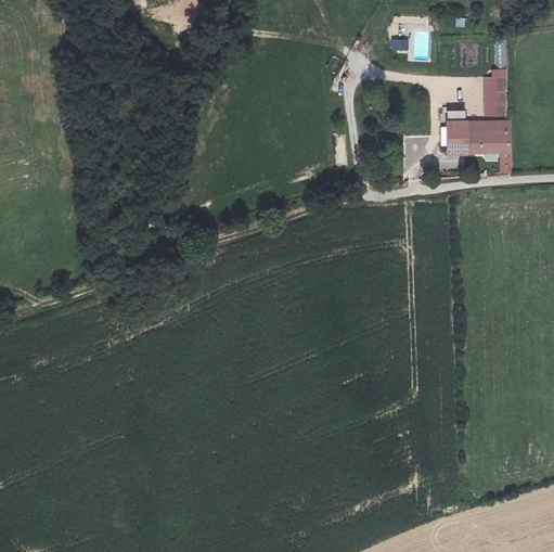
[(414,25),(414,58),(432,58),(430,25),(414,25)]
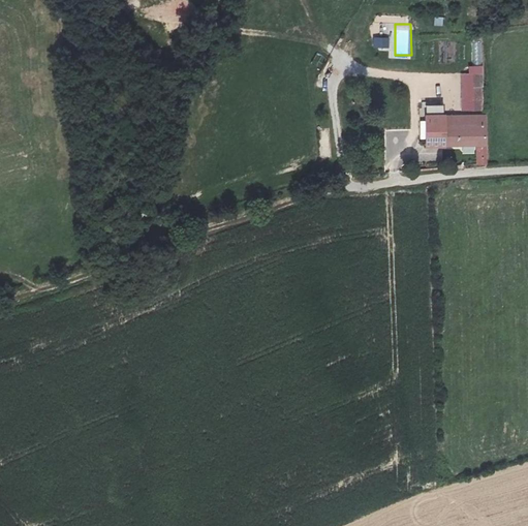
[(374,34),(374,47),(391,45),(391,34),(374,34)]
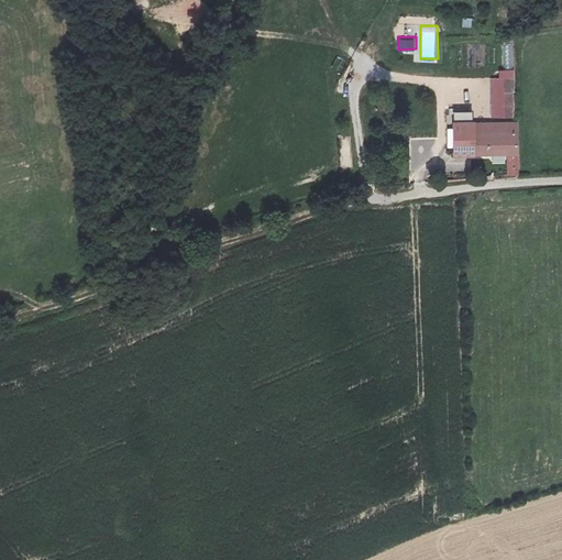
[(515,63),(513,43),(504,43),(505,64),(515,63)]
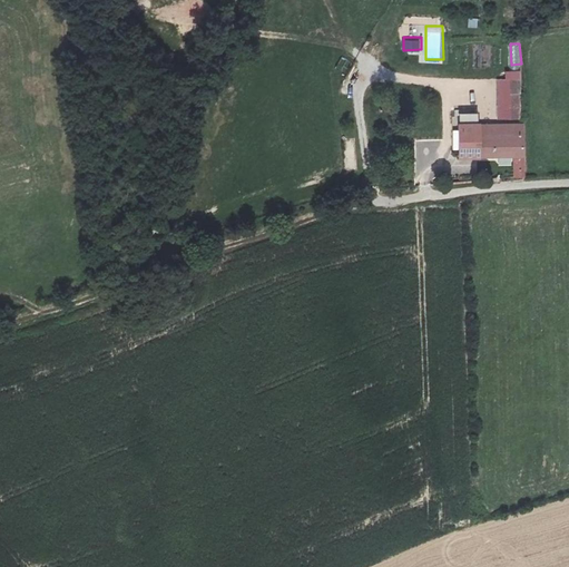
[(520,117),(520,68),(506,68),(506,76),(498,76),(497,117),(520,117)]
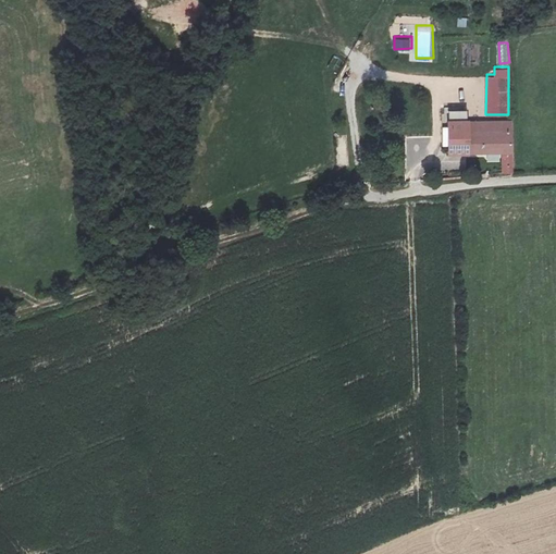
[(447,105),(447,118),(467,118),(467,105),(447,105)]
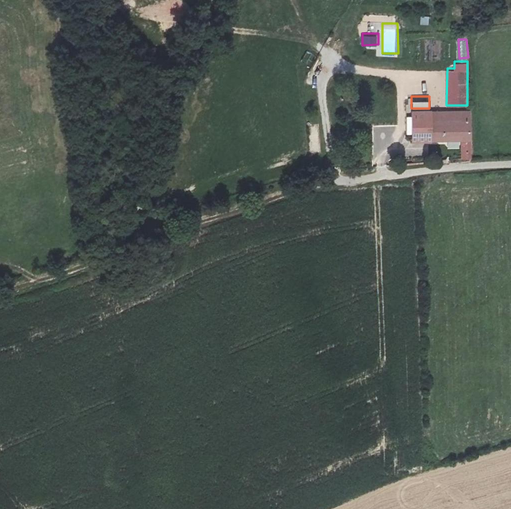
[(467,110),(427,113),(427,123),(467,121),(467,110)]
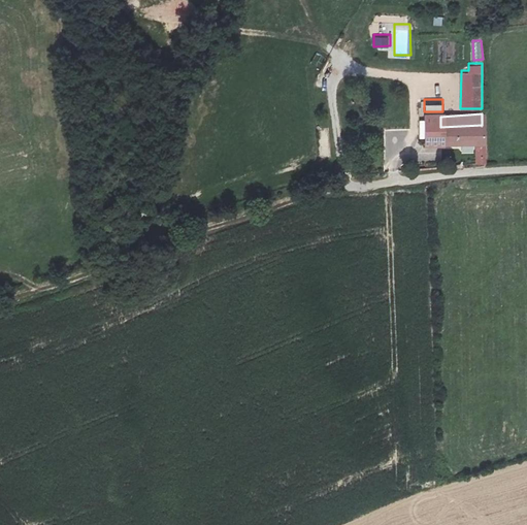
[(482,161),(482,125),(440,127),(440,117),(421,119),(423,145),(423,148),(471,146),(472,161),(482,161)]
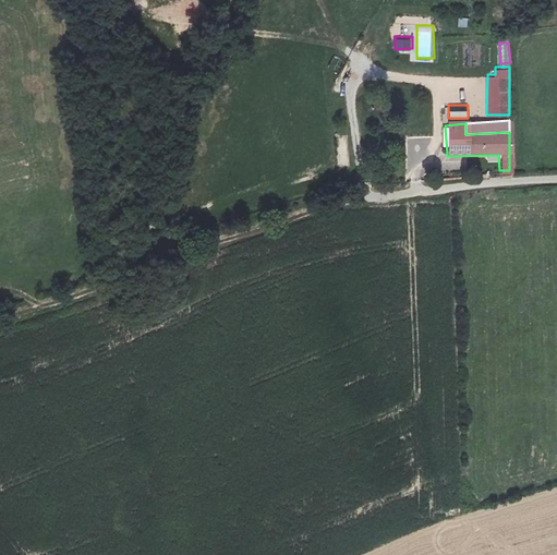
All buildings are outlined.
